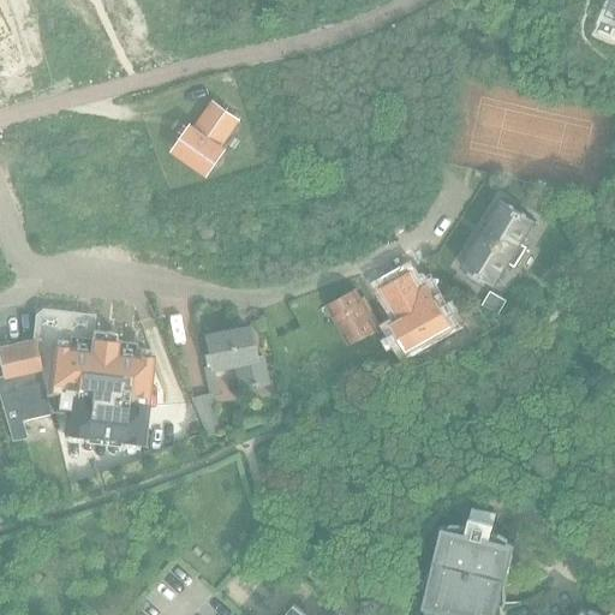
[(215,148),(234,120),(213,105),(193,132),(192,131),(180,148),(206,166),(218,150),(215,148)]
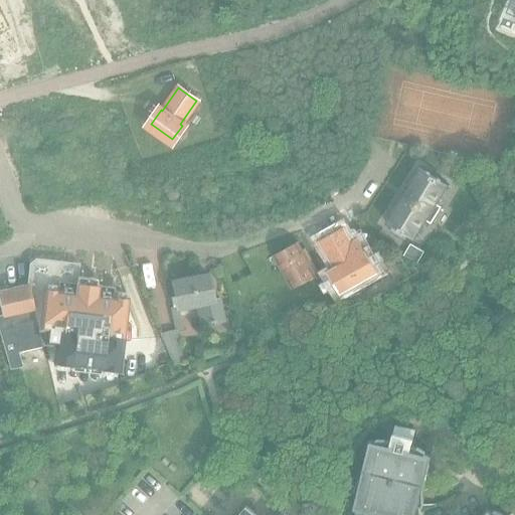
[(419,167),(385,221),(392,225),(389,230),(403,238),(406,234),(412,238),(447,184),(419,167)]
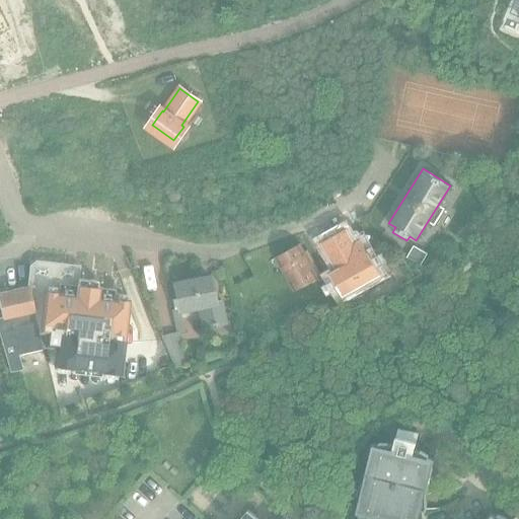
[(343,230),(324,241),(341,271),(336,274),(344,287),(375,270),(359,242),(352,246),(343,230)]
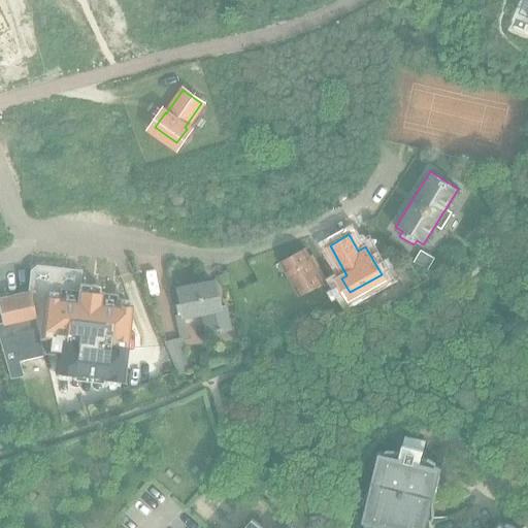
[(288,273),(299,294),(322,282),(306,254),(307,254),(304,248),(286,258),(293,270),(288,273)]
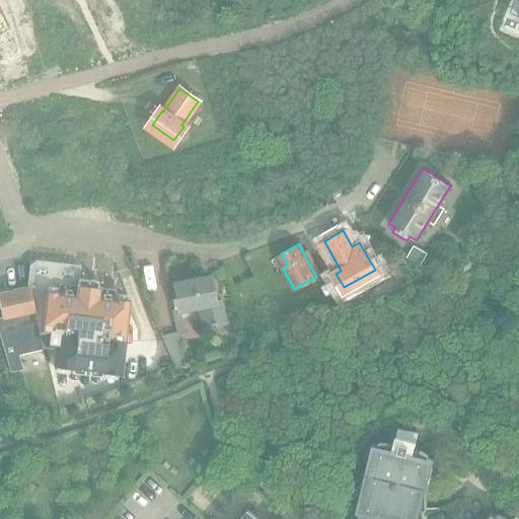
[(420,264),(427,253),(413,245),(406,256),(420,264)]
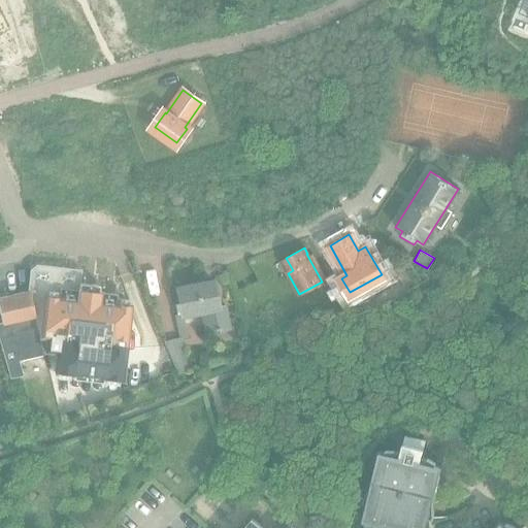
[(29,269),(27,292),(38,336),(45,337),(44,351),(55,352),(53,371),(120,380),(129,304),(114,303),(117,293),(98,292),(98,285),(78,283),(79,270),(52,267),(35,265),(29,269)]
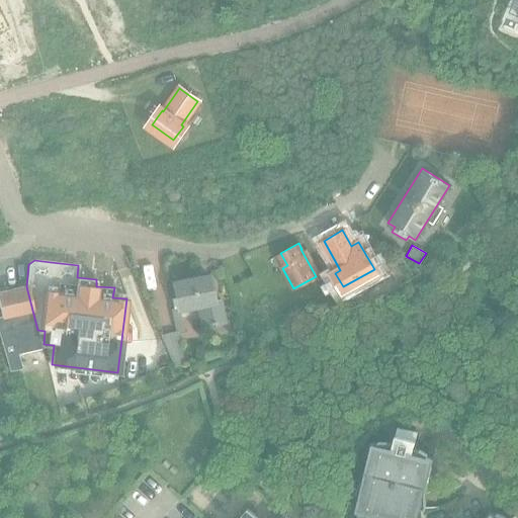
[(207,275),(172,282),(177,308),(172,309),(176,331),(159,334),(173,365),(183,363),(177,334),(184,332),(179,310),(197,306),(201,326),(223,322),(219,300),(212,301),(207,275)]
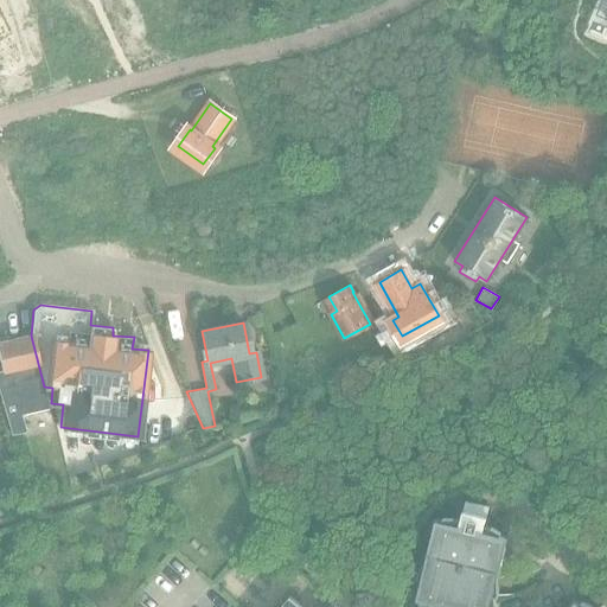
[(0,364),(1,371),(0,371),(0,396),(6,416),(11,435),(25,432),(20,415),(49,408),(44,387),(31,336),(0,342),(0,364)]
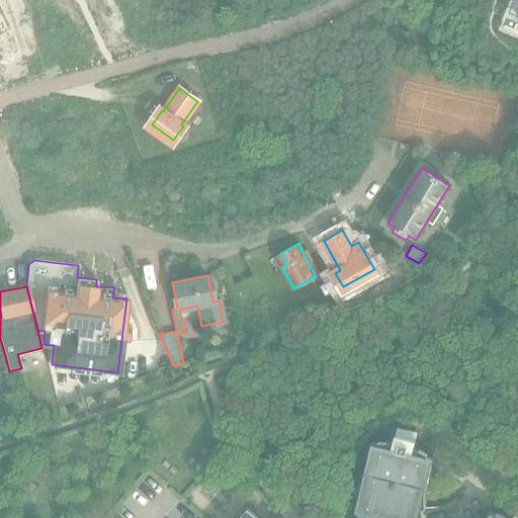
[(145,350),(148,356),(120,365),(125,379),(152,370),(166,366),(159,346),(145,350)]
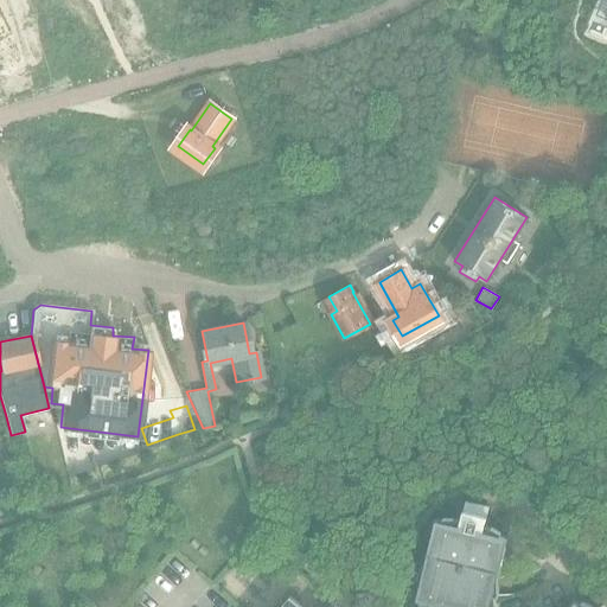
[(423,580),(417,604),(434,606),(485,606),(489,595),(498,595),(497,577),(508,536),(484,523),(487,506),(465,502),(460,517),(434,518),(423,560),(415,575),(423,580)]
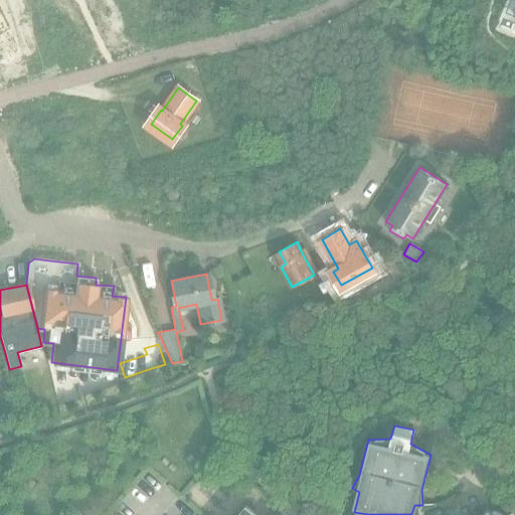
[(258,514),(245,505),(236,514),(258,514)]
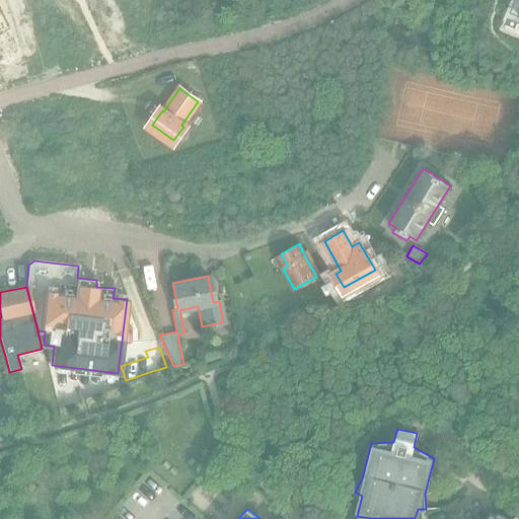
[(518,518),(518,510),(512,518),(509,518),(491,512),(485,518),(518,518)]
